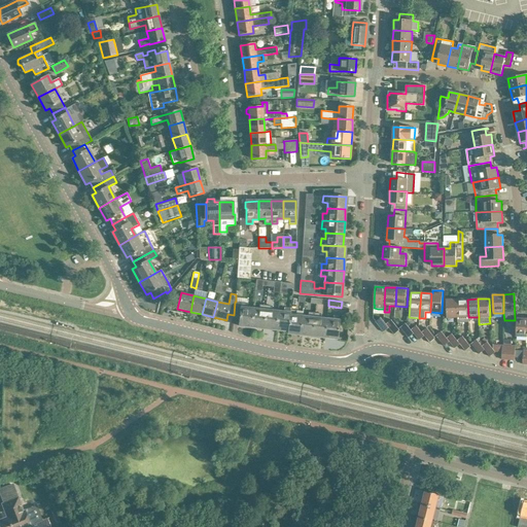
[(447,318),(459,318),(458,300),(447,300),(447,318)]
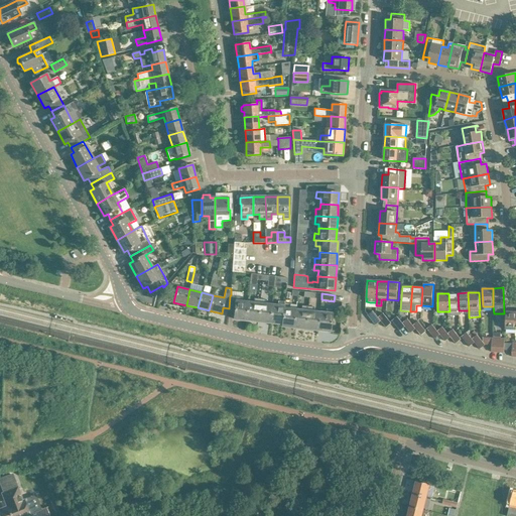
[(459,315),(459,310),(458,293),(448,293),(449,311),(449,316),(459,315)]
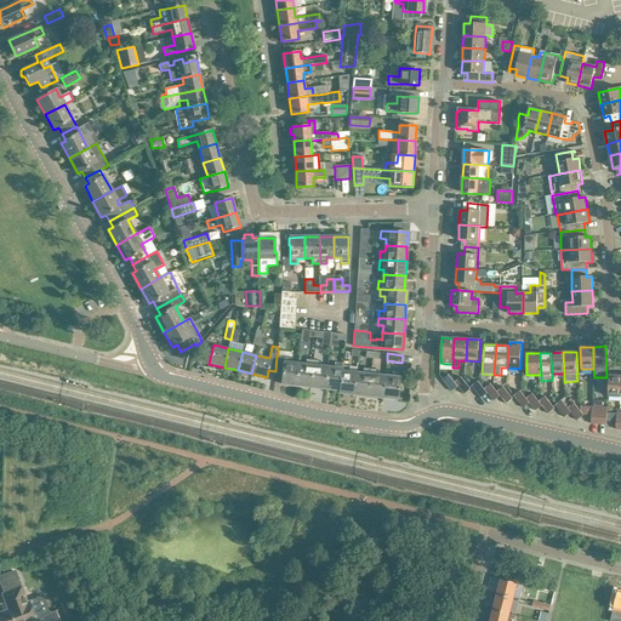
[(281,383),(296,386),(298,364),(291,363),(292,358),(278,355),(277,355),(275,371),(275,376),(281,376),(281,383)]
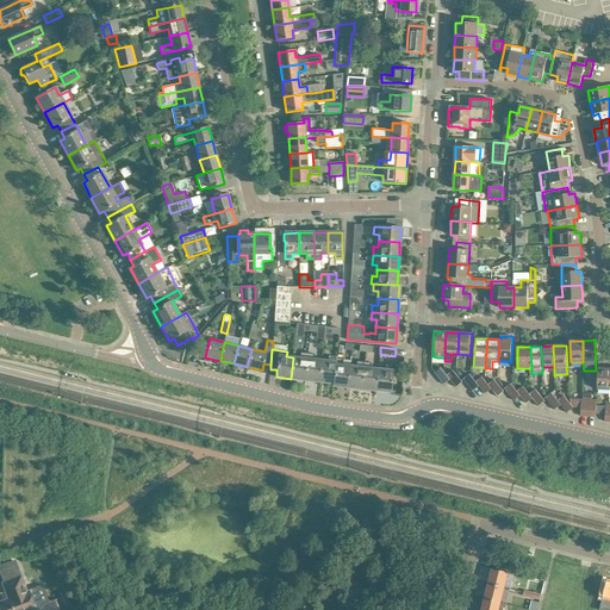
[(291,379),(305,380),(307,354),(300,353),(300,359),(293,358),(291,379)]
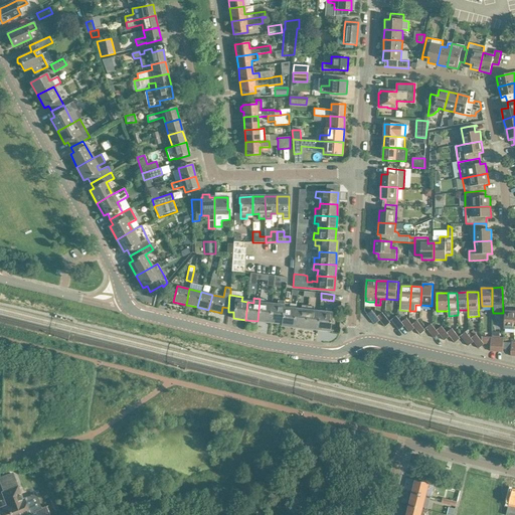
[(258,321),(269,322),(271,305),(266,304),(267,299),(260,299),(258,321)]
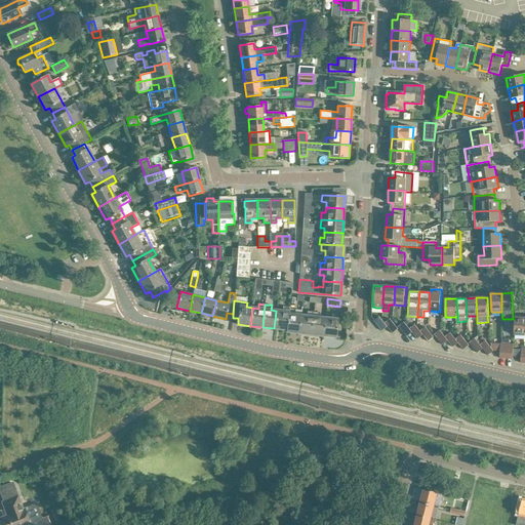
[(274,328),(286,330),(289,310),(290,308),(283,307),(282,312),(276,311),(274,328)]
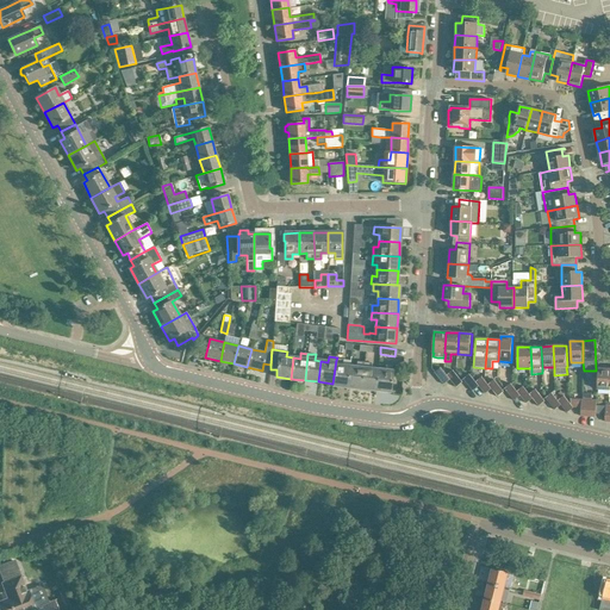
[(332,386),(347,387),(349,367),(343,366),(343,360),(336,360),(332,384),(332,386)]
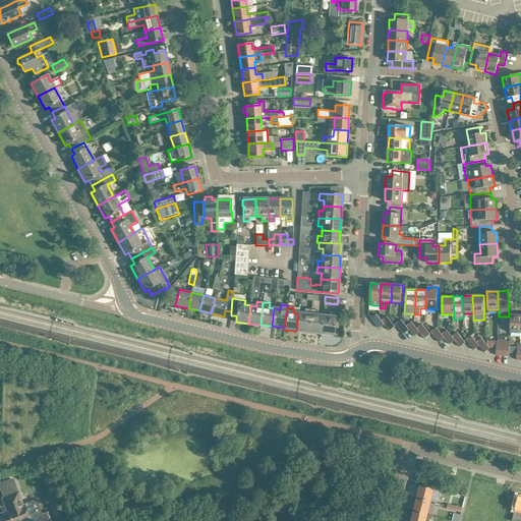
[(296,331),(308,333),(311,309),(304,309),(304,314),(298,313),(296,331)]
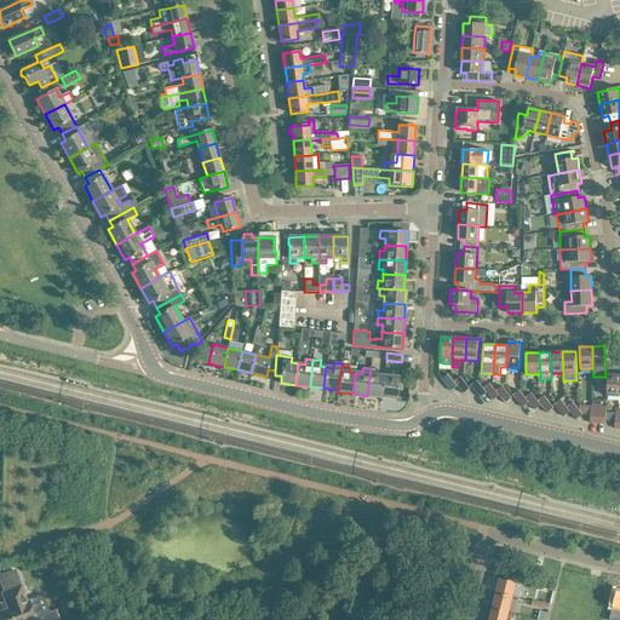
[(367,396),(382,397),(384,377),(378,375),(378,369),(371,368),(367,396)]
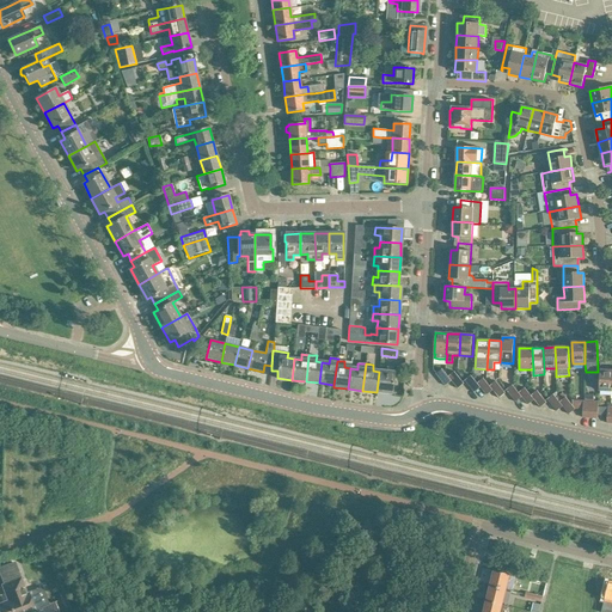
[(379,372),(377,392),(392,393),(395,367),(387,366),(386,372),(379,372)]
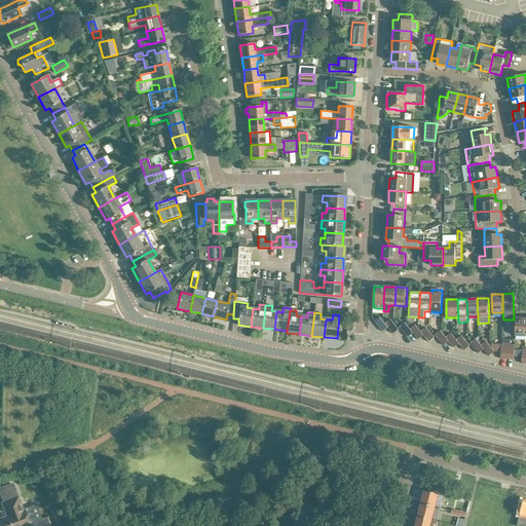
[(383,332),(388,328),(385,324),(380,317),(375,322),(378,326),(383,332)]
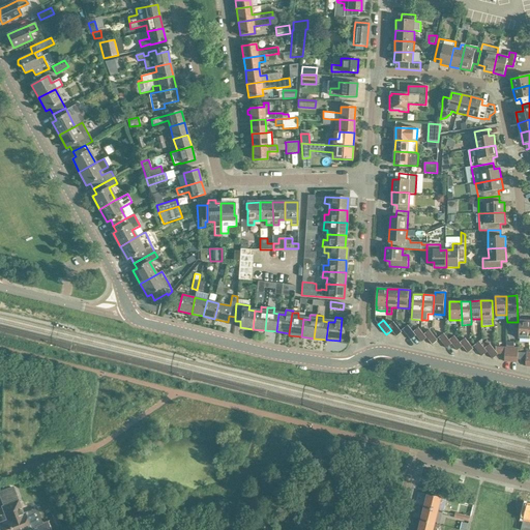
[(519,339),(529,340),(529,333),(529,320),(520,320),(519,339)]
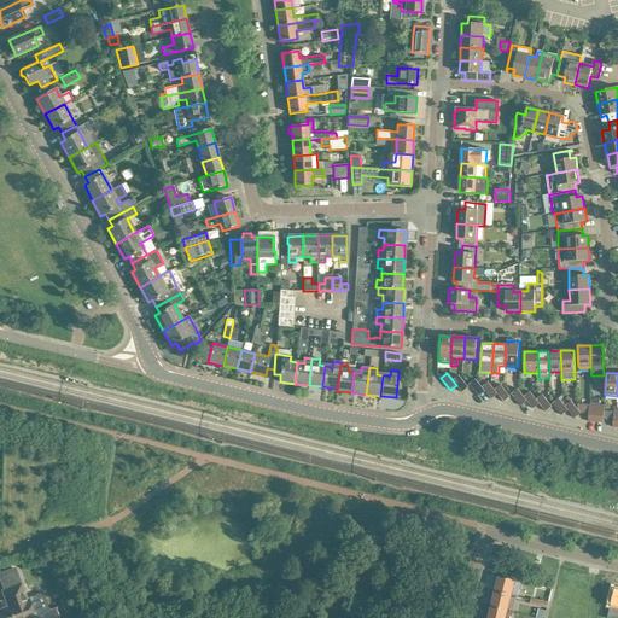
[(453,380),(456,385),(462,392),(468,388),(459,375),(453,380)]
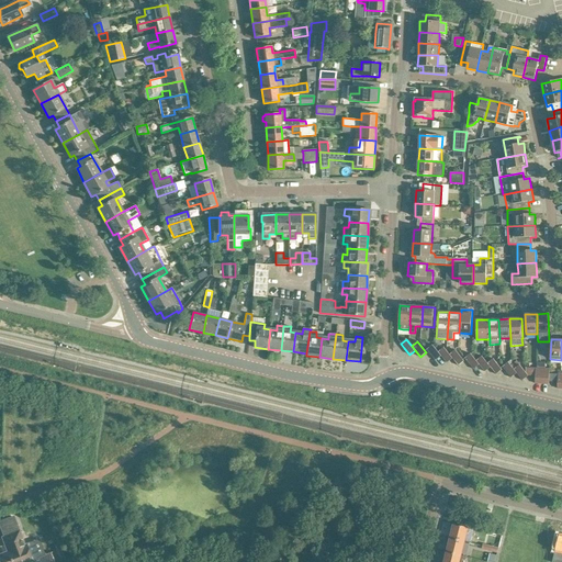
[(436,360),(441,356),(438,352),(433,345),(427,349),(436,360)]
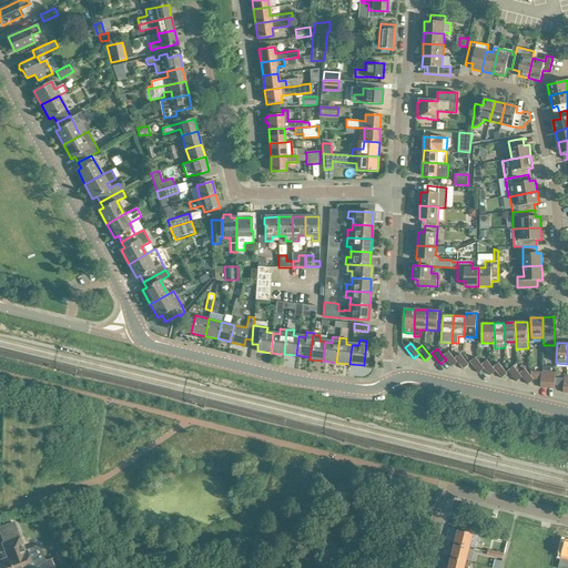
[(457,363),(454,358),(448,352),(443,356),(446,359),(452,367),(457,363)]
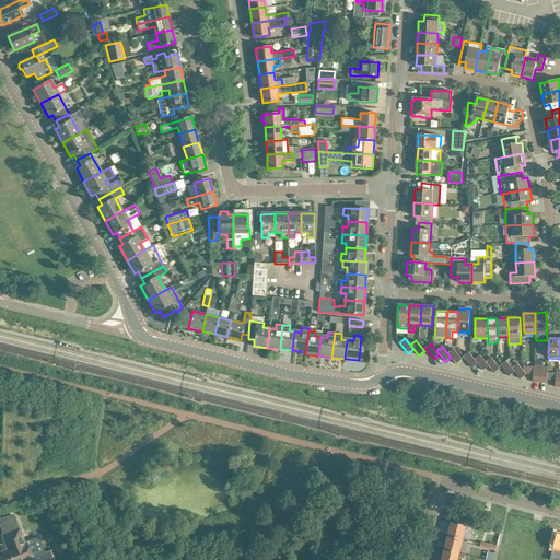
[(447,353),(451,358),(456,364),(463,360),(454,349),(447,353)]
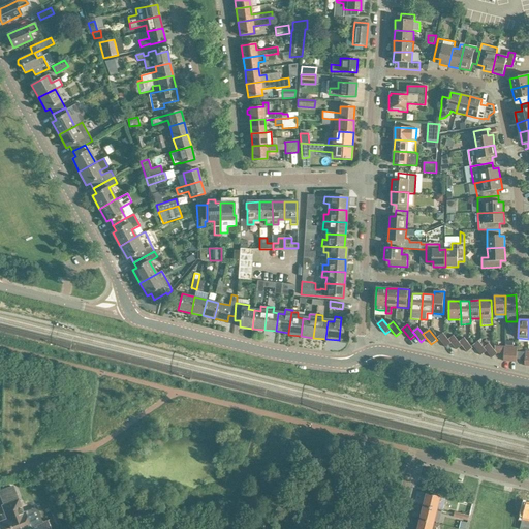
[(445,347),(450,343),(448,340),(443,333),(437,337),(445,347)]
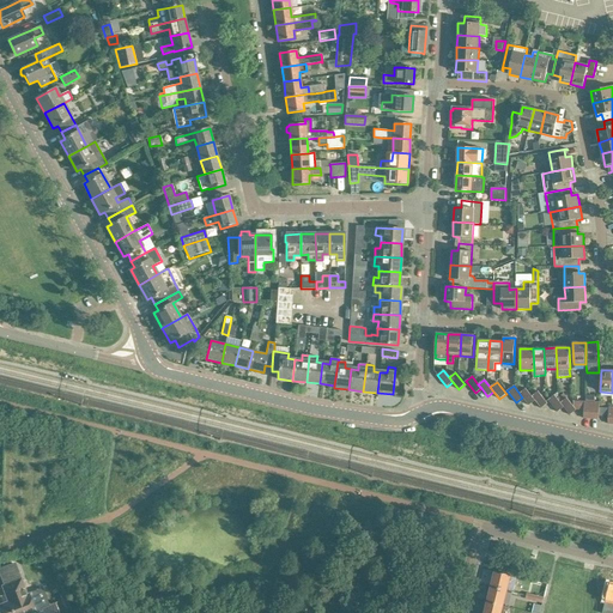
[(529,406),(535,401),(532,396),(526,388),(520,394),(522,398),(529,406)]
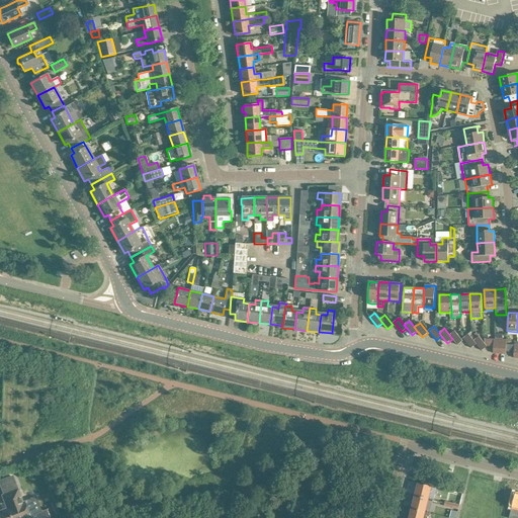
[(449,335),(452,339),(457,345),(462,341),(456,333),(454,331),(449,335)]
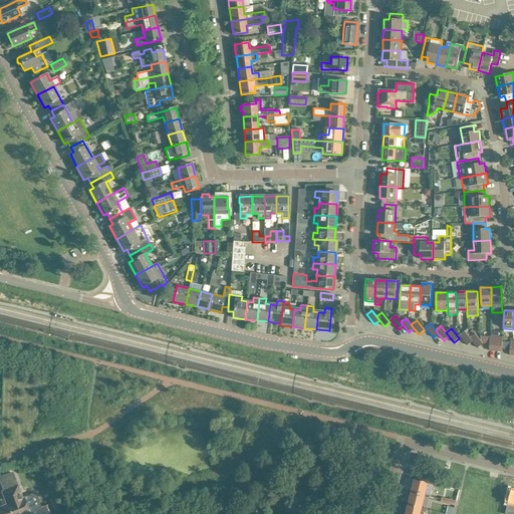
[(478,348),(483,343),(481,340),(475,333),(473,330),(467,334),(470,337),(473,341),(478,348)]
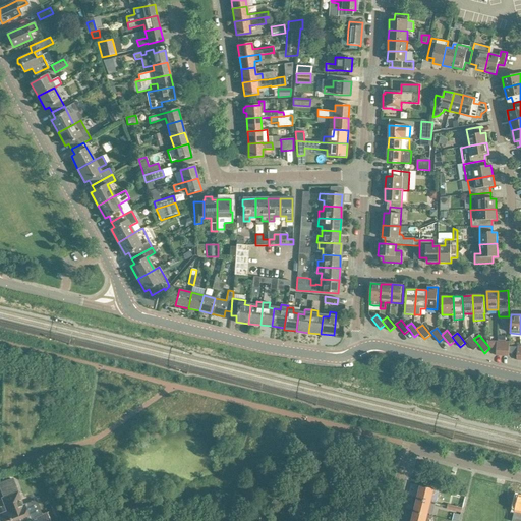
[(474,350),(479,346),(476,342),(473,339),(471,336),(466,340),(474,350)]
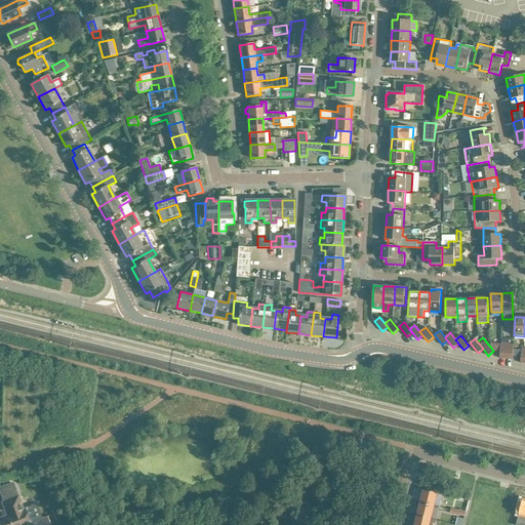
[(499,358),(507,359),(507,346),(491,345),(491,348),(493,351),(500,352),(499,358)]
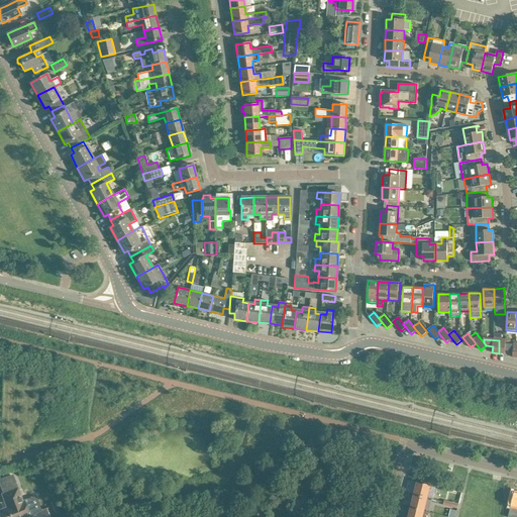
[(3,510),(0,510),(0,516),(49,516),(46,508),(40,510),(29,515),(24,502),(22,502),(12,476),(0,480),(0,483),(4,494),(2,495),(5,501),(7,508),(3,510)]
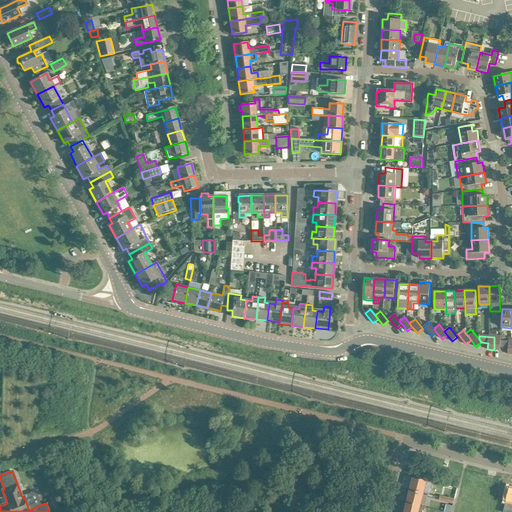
[(413,477),(410,490),(423,493),(426,480),(413,477)]
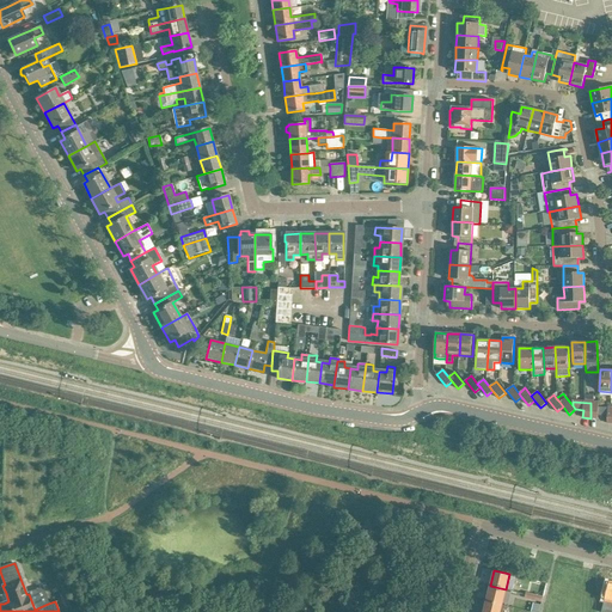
[(611,611),(611,581),(609,581),(601,611),(611,611)]
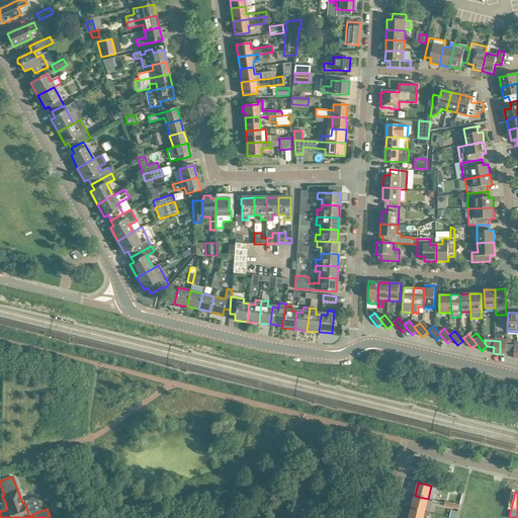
[(415,496),(412,508),(425,512),(428,499),(415,496)]
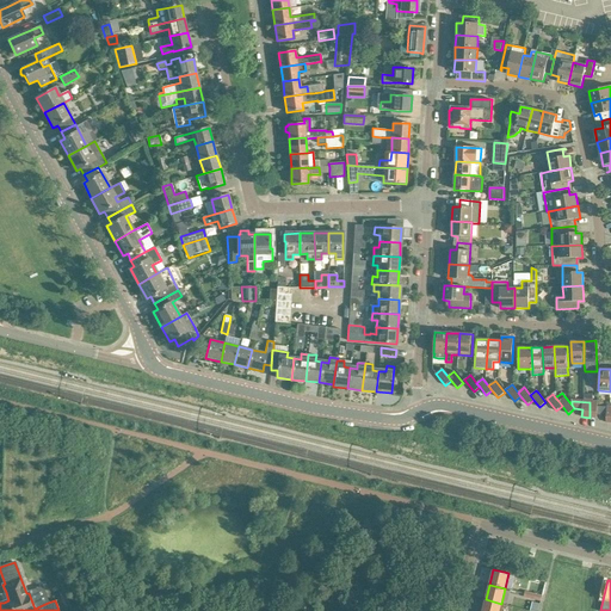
[(486,599),(482,610),(499,610),(501,604),(486,599)]
